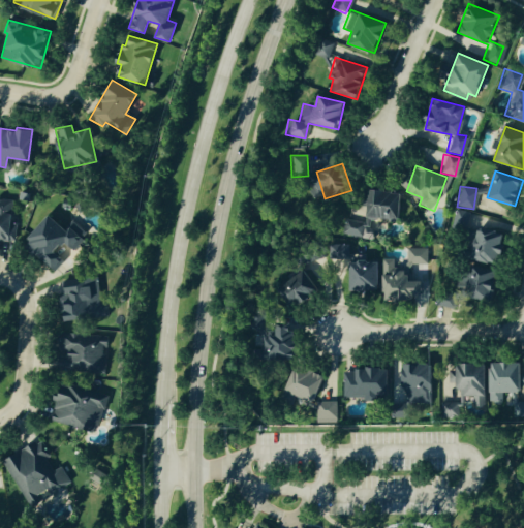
[(399,191),(369,190),(368,217),(398,219),(399,191)]
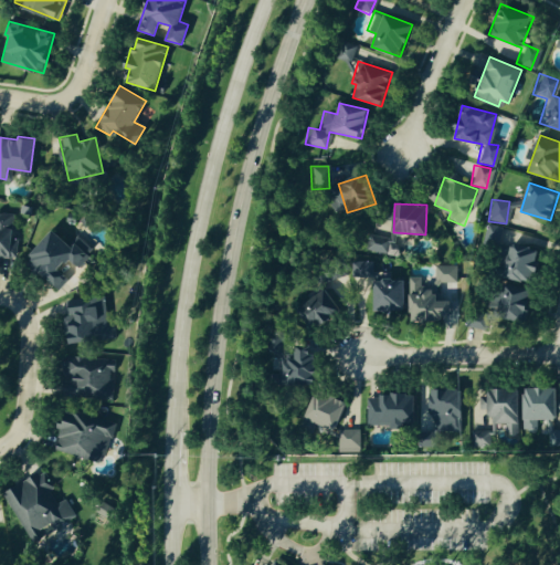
[(0,257),(11,258),(12,213),(0,212),(0,257)]
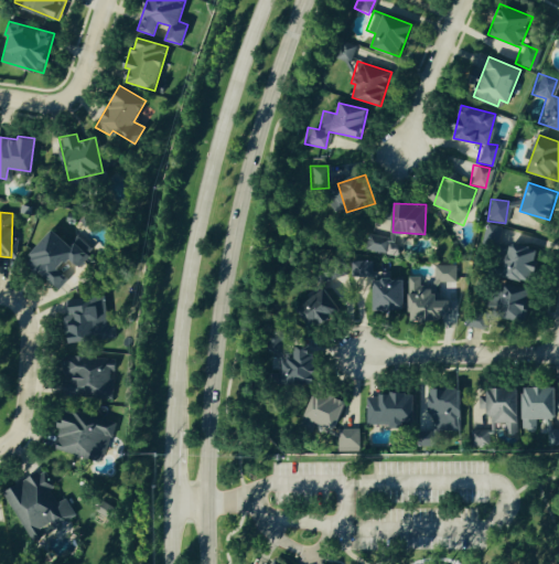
[(494,246),(500,226),(484,223),(479,243),(494,246)]
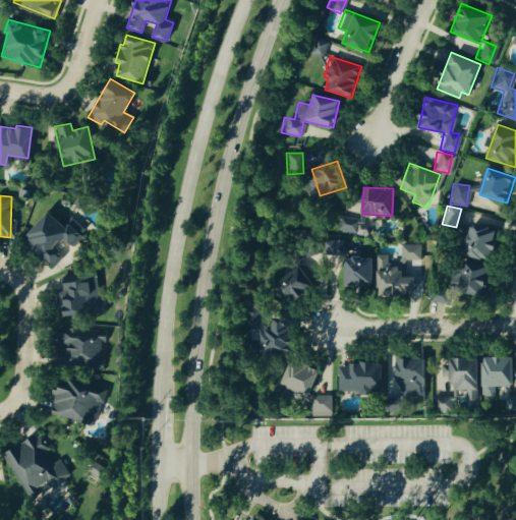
[(52,266),(61,256),(53,248),(63,238),(70,245),(80,234),(68,222),(64,226),(48,211),(22,237),(52,266)]
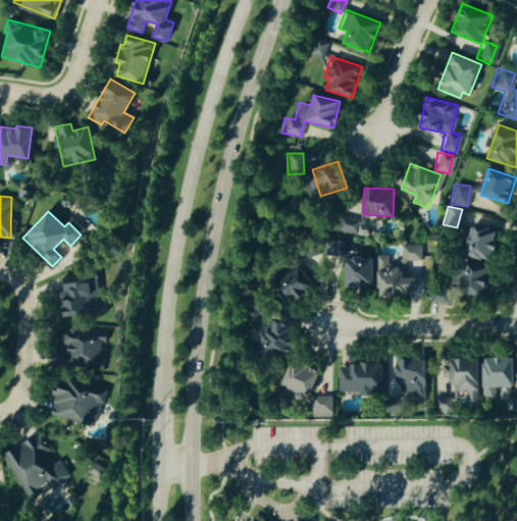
[(367,220),(340,219),(340,233),(366,235),(367,220)]
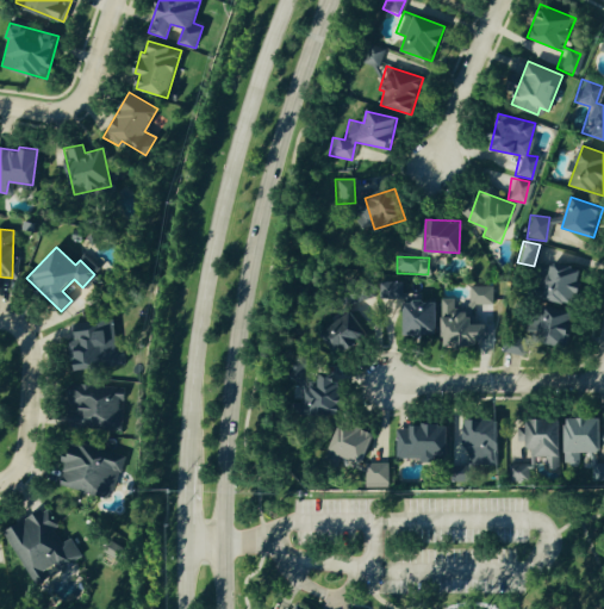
[(573,304),(576,291),(579,291),(583,268),(549,262),(543,299),(573,304)]
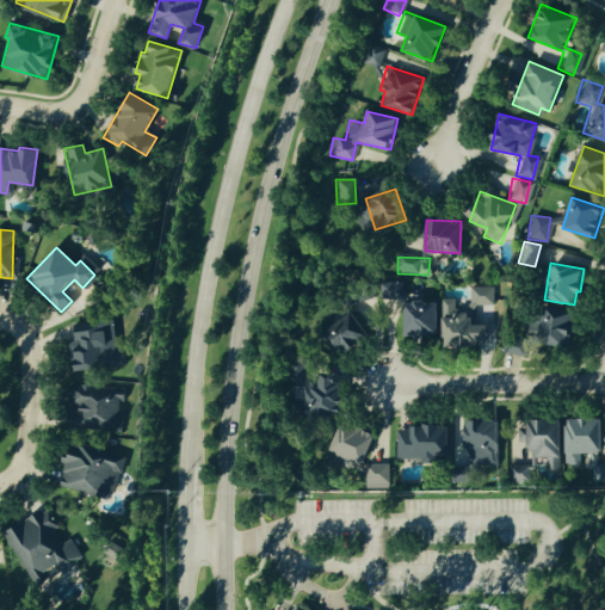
[(377,299),(405,300),(405,334),(437,334),(437,301),(415,301),(415,294),(400,294),(400,282),(377,282),(377,299)]
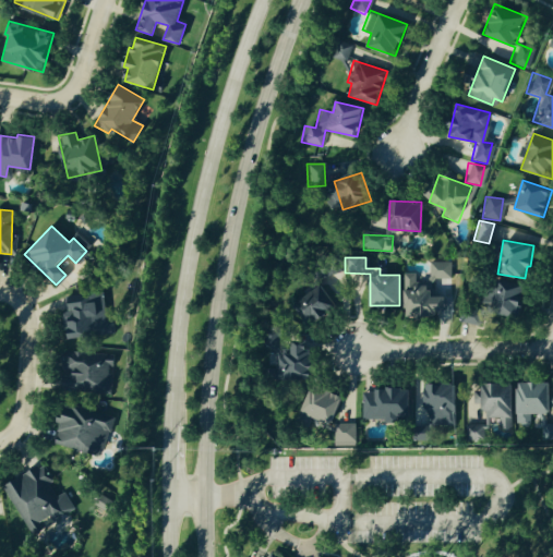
[(428,278),(448,278),(448,262),(428,262),(428,278)]
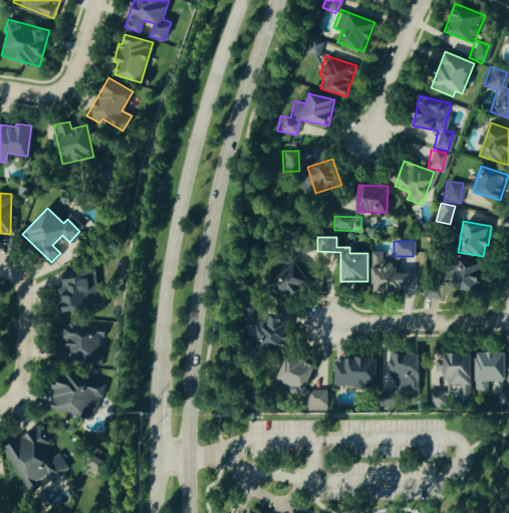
[(395,272),(395,261),(380,261),(380,251),(371,251),(371,290),(411,290),(411,272),(395,272)]
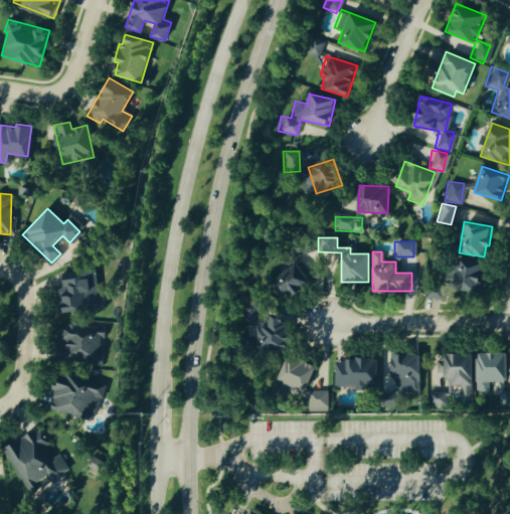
[(441,300),(444,287),(451,286),(481,293),(484,282),(484,280),(485,274),(484,262),(462,257),(460,266),(451,266),(447,265),(444,280),(423,282),(422,287),(422,297),(441,300)]
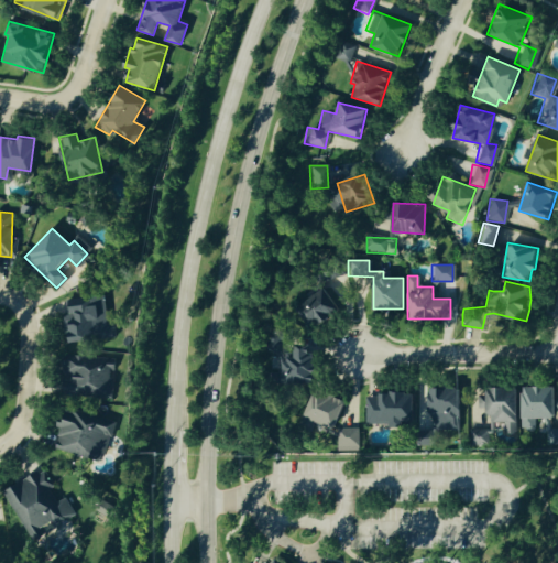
[(308,328),(338,316),(327,289),(297,301),(308,328)]
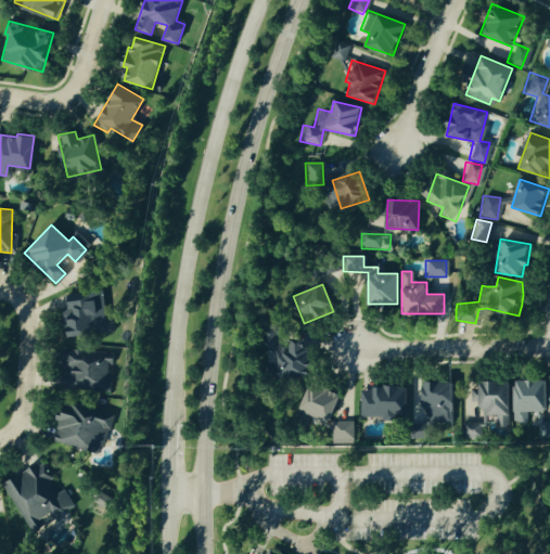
[(102,295),(89,296),(89,292),(65,294),(67,311),(71,310),(73,337),(92,335),(92,330),(105,329),(102,295)]
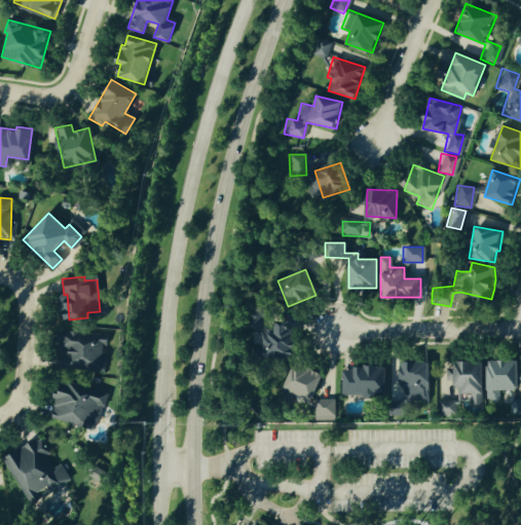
[(296,357),(294,321),(273,322),(274,334),(263,335),(265,359),(296,357)]
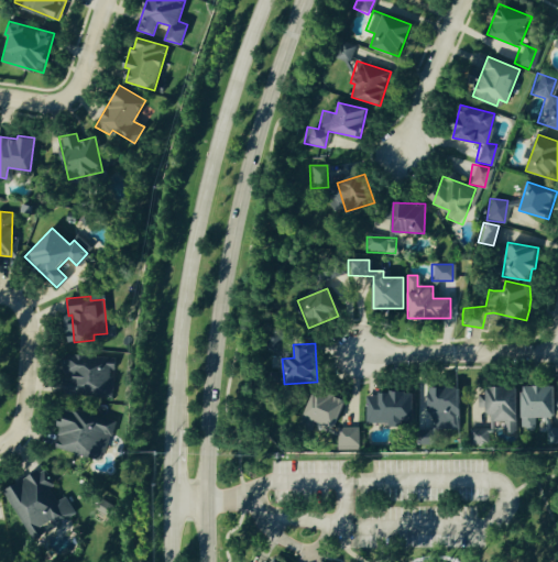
[(72,386),(99,396),(104,396),(105,394),(108,384),(108,375),(113,361),(115,356),(69,354),(65,367),(64,373),(72,376),(72,386)]
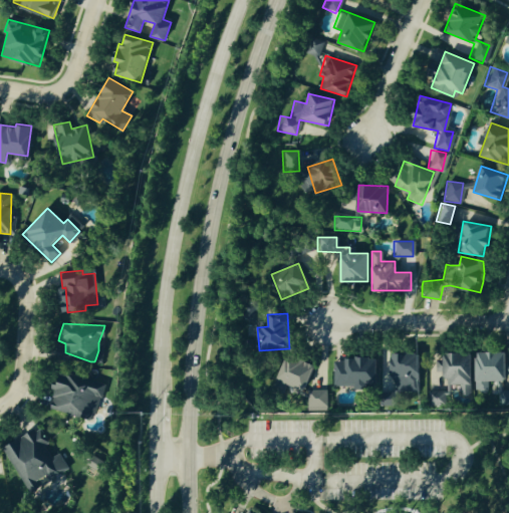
[(496,405),(508,404),(508,390),(499,390),(499,381),(507,380),(507,351),(476,351),(476,391),(487,391),(487,381),(496,381),(496,405)]
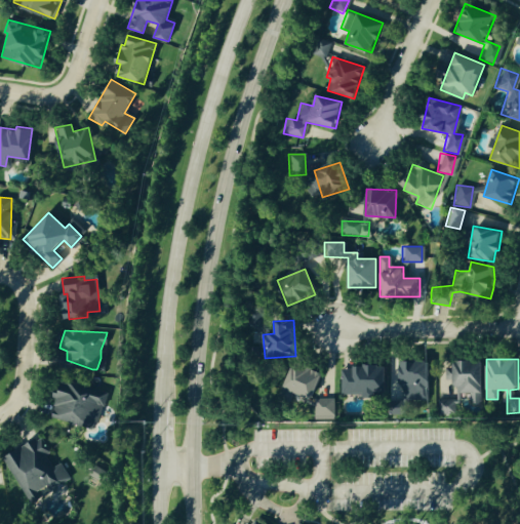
[(454,399),(439,399),(439,413),(454,413),(454,404),(460,404),(460,393),(468,393),(468,404),(482,404),(482,360),(455,360),(454,399)]
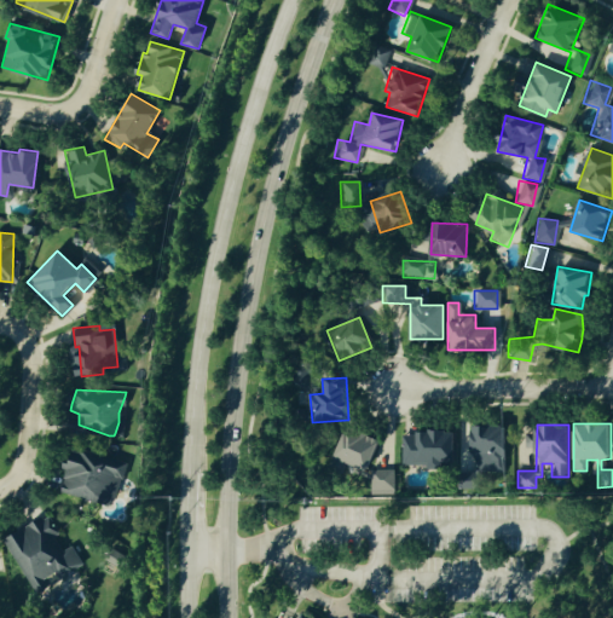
[(473,426),(472,471),(504,472),(505,426),(473,426)]
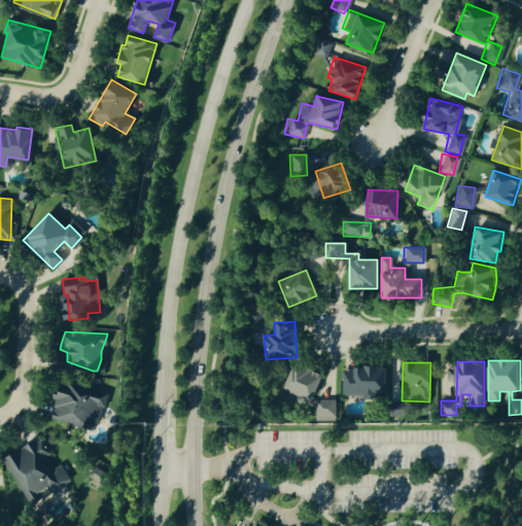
[(285,391),(314,399),(322,372),(293,363),(285,391)]
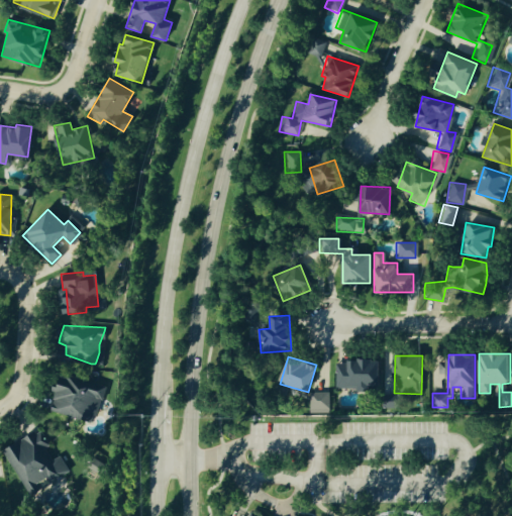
[(334,388),(359,388),(359,392),(371,391),(371,387),(378,387),(378,359),(333,360),(334,388)]
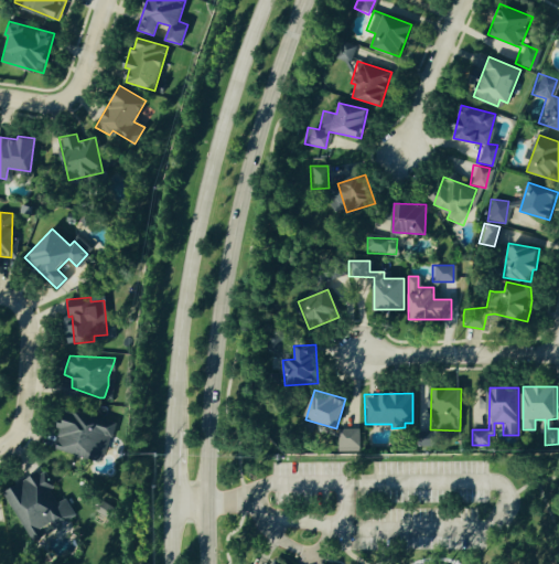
[(53,449),(97,461),(109,418),(65,406),(53,449)]
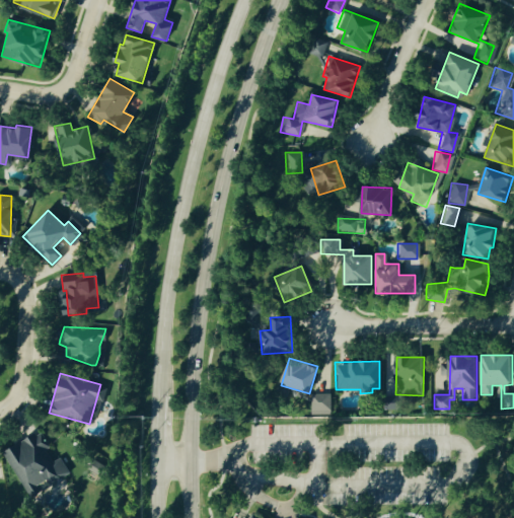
[(308,415),(328,414),(328,392),(308,393),(308,415)]
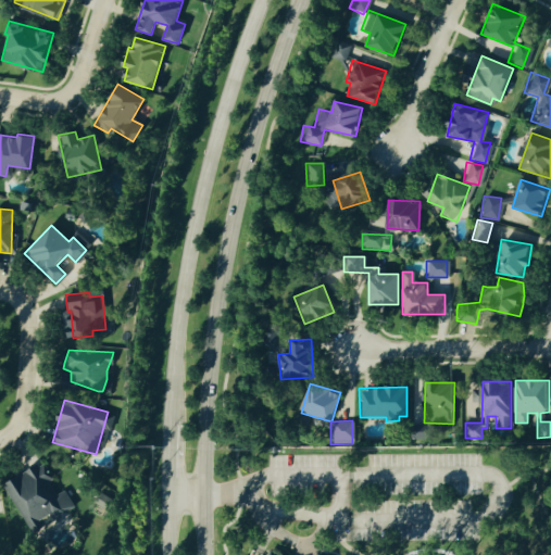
[(71,509),(44,461),(2,482),(28,530),(51,518),(52,519),(71,509)]
